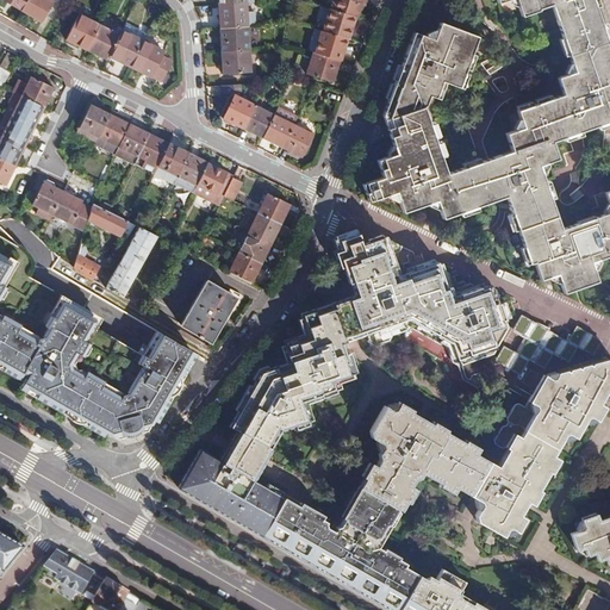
[(26,0),(22,10),(32,16),(42,22),(54,0),(26,0)]
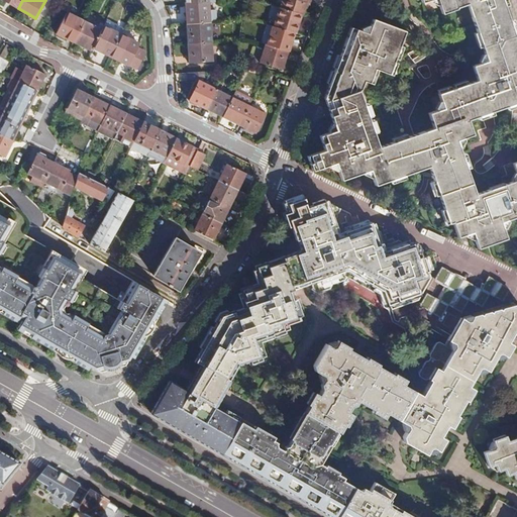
[(283,0),(281,7),(286,9),(301,13),(302,14),(306,4),(310,5),(311,0),(283,0)]
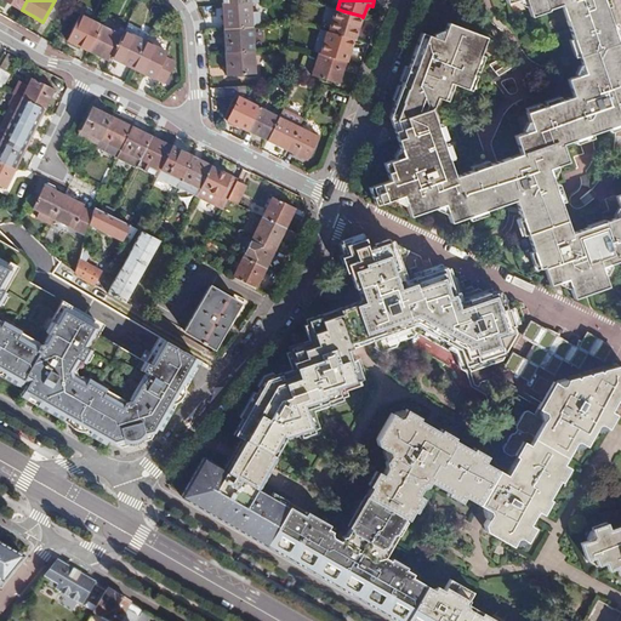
[(527,0),(534,18),(552,12),(547,0),(507,0),(510,5),(525,0),(527,0)]
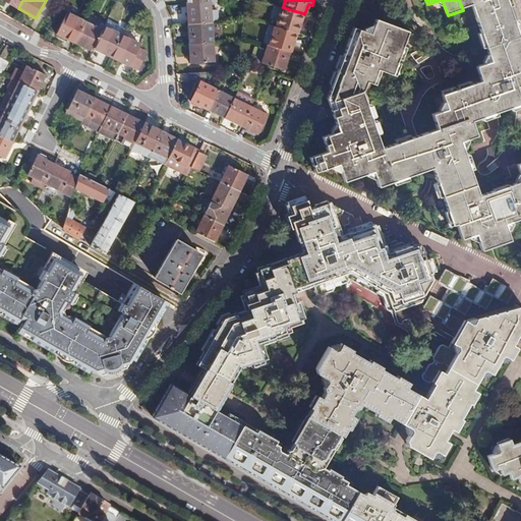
[(490,49),(520,38),(520,34),(512,7),(509,0),(459,0),(463,10),(473,6),(488,48),(490,49)]
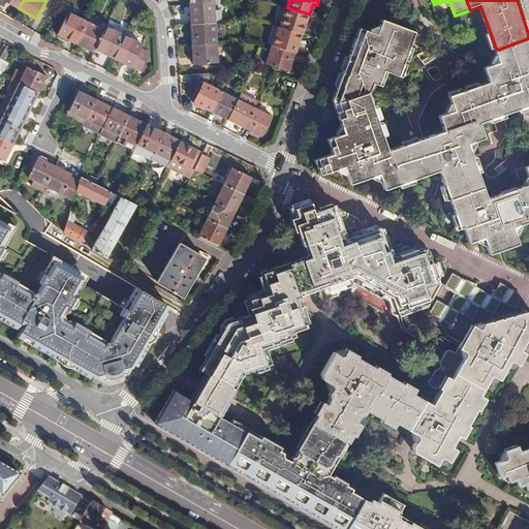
[(212,2),(189,3),(190,23),(214,22),(220,21),(219,12),(213,13),(212,2)]
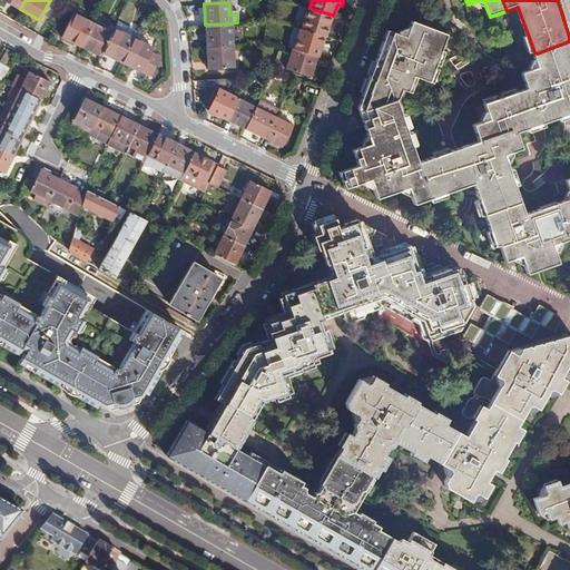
[(310,8),(307,8),(302,28),(306,29),(324,35),(325,36),(332,15),(315,10),(310,8)]
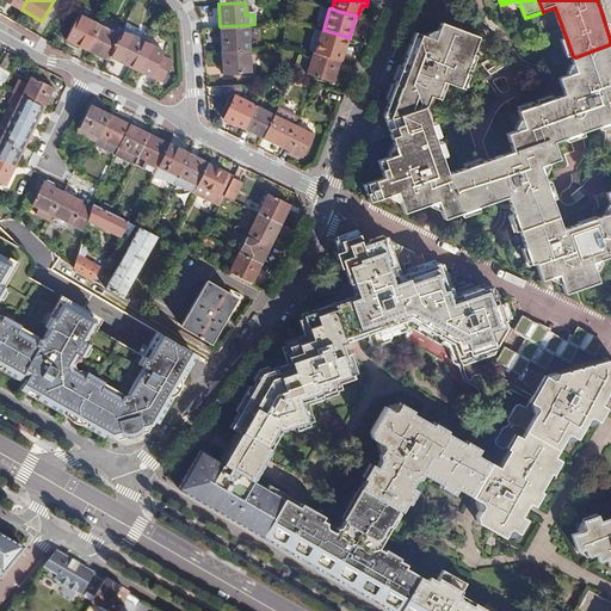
[(86,49),(98,24),(79,14),(67,38),(86,49)]
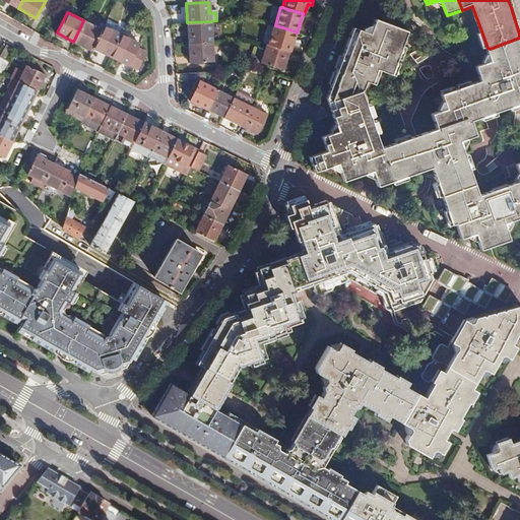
[(102,29),(83,20),(73,42),(91,50),(92,47),(102,29)]
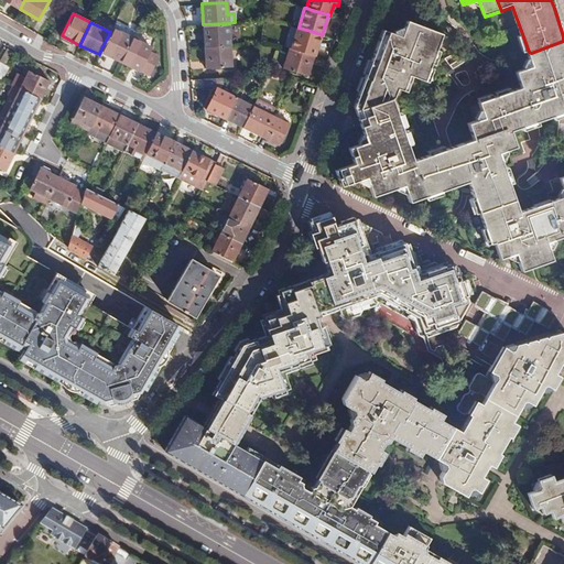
[(228,23),(203,24),(205,46),(229,45),(228,23)]
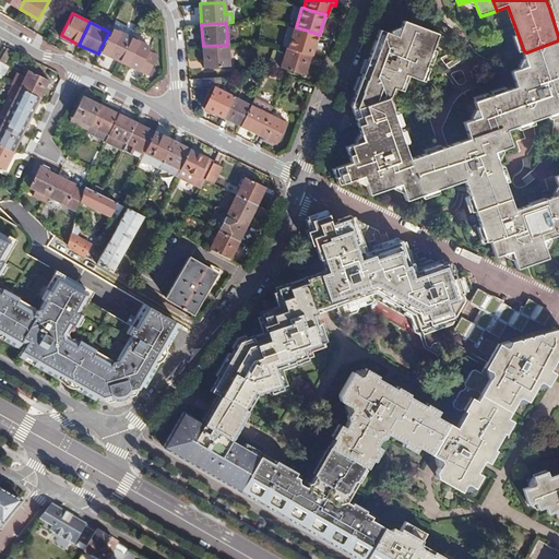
[(339,171),(344,187),(368,179),(375,197),(396,190),(395,185),(403,182),(405,187),(411,203),(426,198),(427,199),(458,188),(444,153),(414,164),(392,103),(397,92),(403,94),(408,79),(423,83),(441,38),(407,25),(401,40),(382,34),(371,61),(376,62),(370,74),(367,73),(354,107),(356,107),(358,113),(363,128),(368,142),(351,149),(356,166),(339,171)]
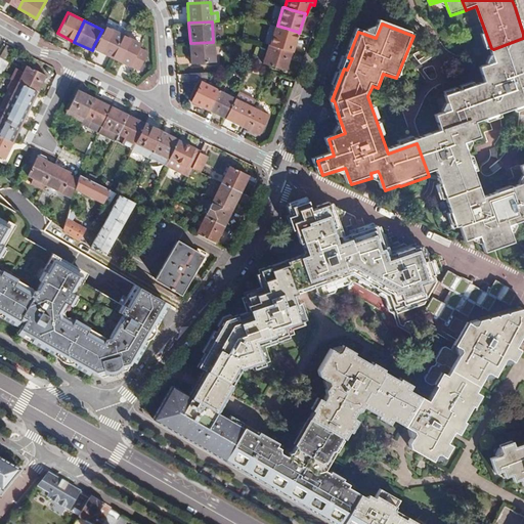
[(104,26),(102,30),(93,47),(112,55),(122,34),(104,26)]
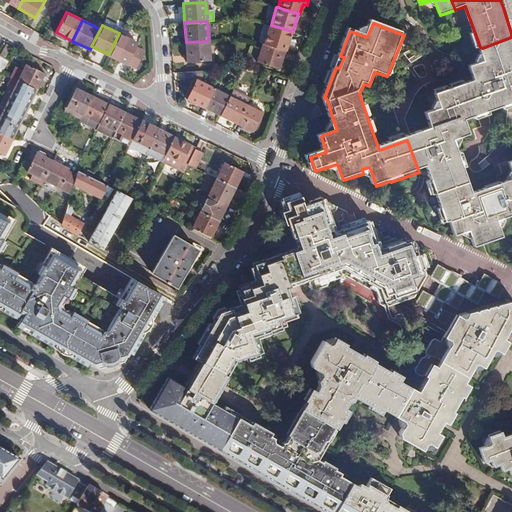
[(283,48),(285,49),(291,31),(275,26),(271,25),(269,25),(264,42),(272,45),(283,48)]
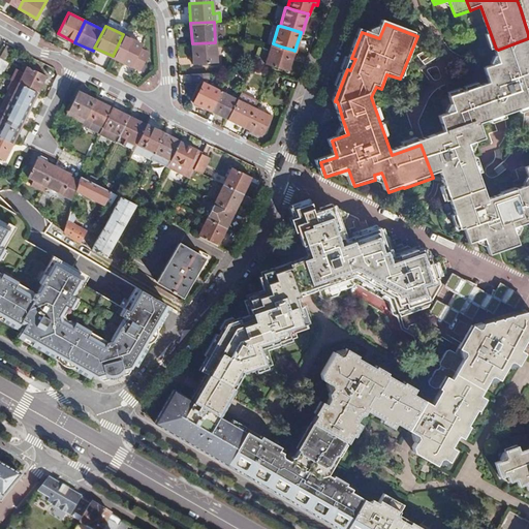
[(123,34),(113,56),(138,68),(146,53),(138,49),(141,43),(123,34)]
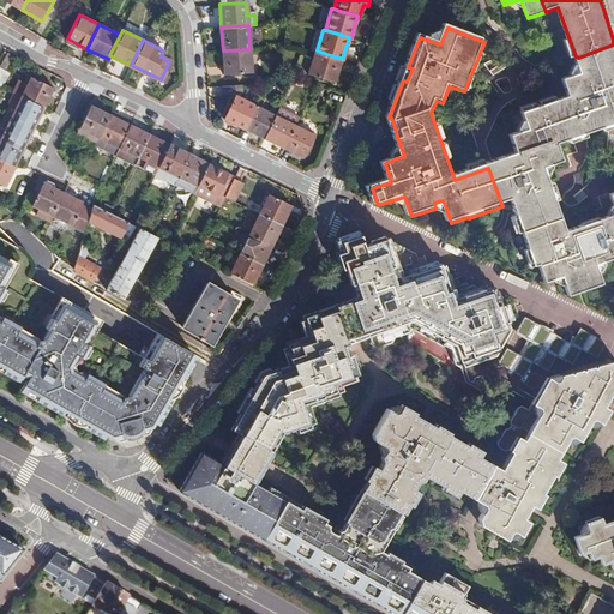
[(613,44),(578,58),(576,56),(582,74),(565,80),(571,98),(575,108),(581,106),(589,132),(600,128),(601,132),(613,127),(613,44)]
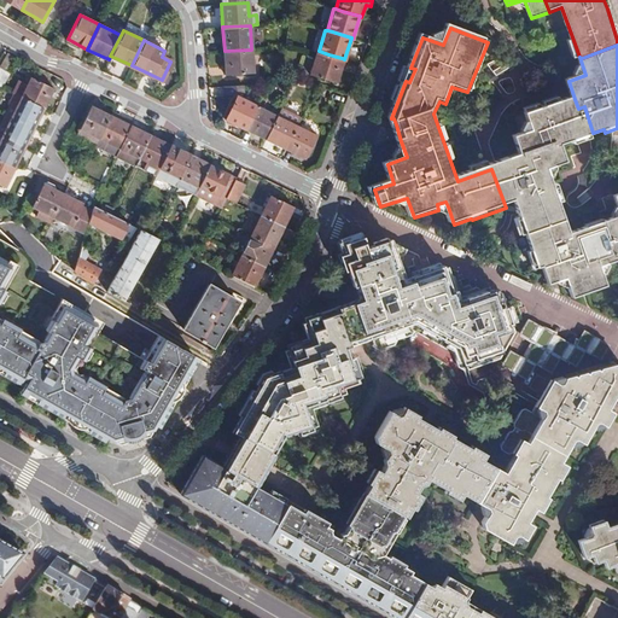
[(251,50),(225,51),(226,74),(252,71),(251,50)]
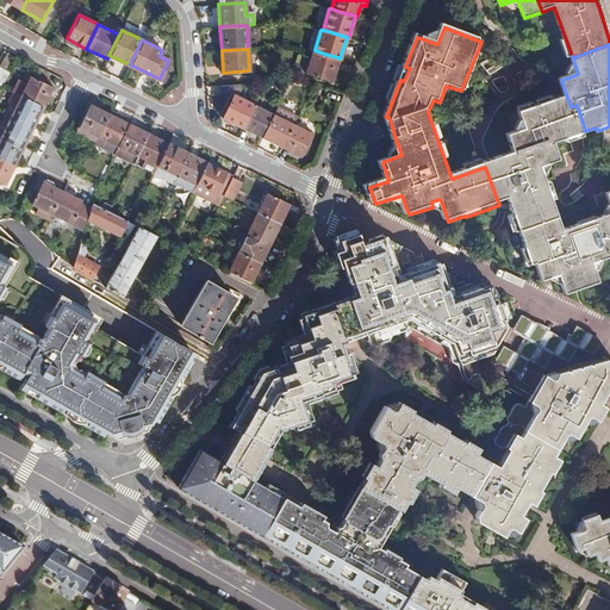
[(315,50),(312,50),(305,72),(331,79),(337,57),(324,54),(315,50)]
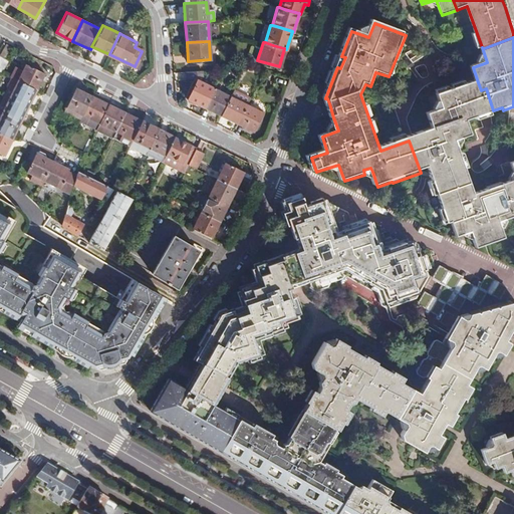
[(419,58),(416,53),(405,59),(410,68),(427,58),(425,55),(419,58)]
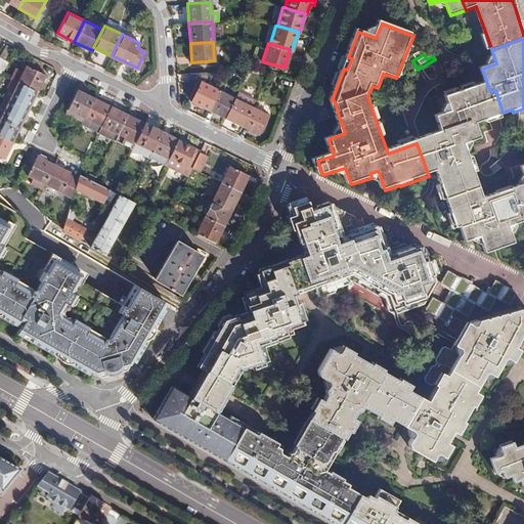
[(16,81),(36,90),(43,74),(24,64),(22,71),(15,68),(13,69),(9,78),(16,81)]
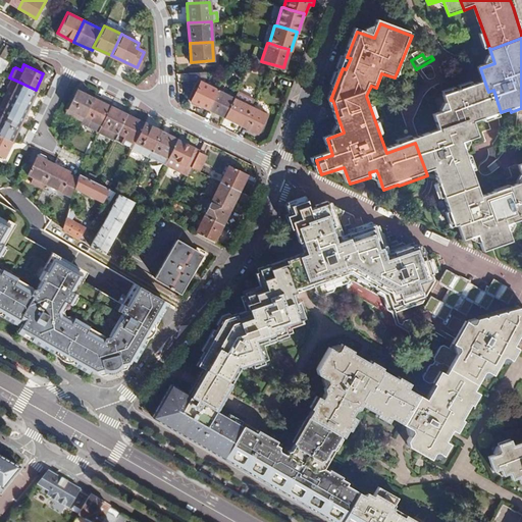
[(205,71),(190,71),(190,80),(206,79),(205,71)]
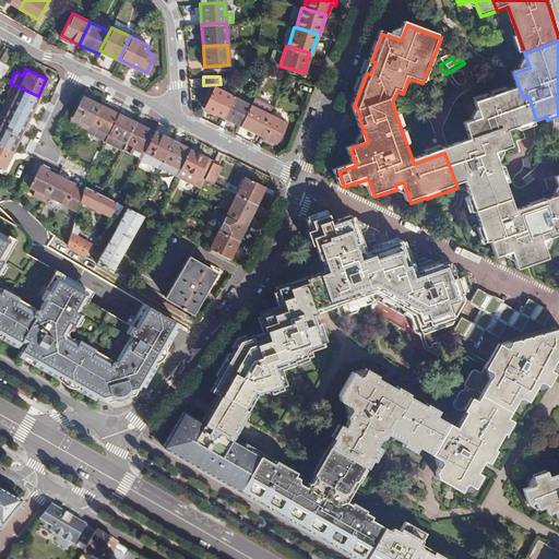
[(30,114),(38,96),(18,86),(9,104),(19,108),(30,114)]
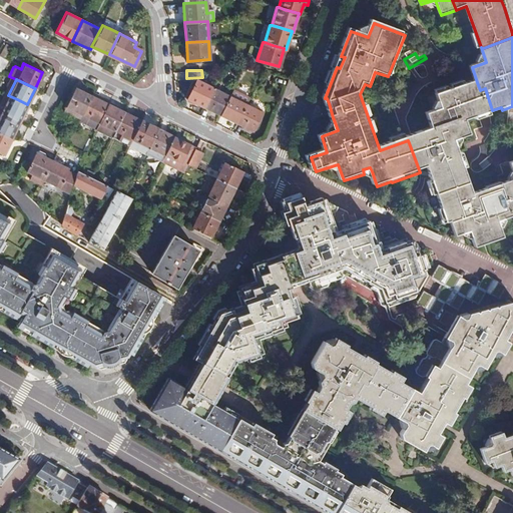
[(187,98),(204,106),(207,99),(213,87),(197,79),(187,98)]
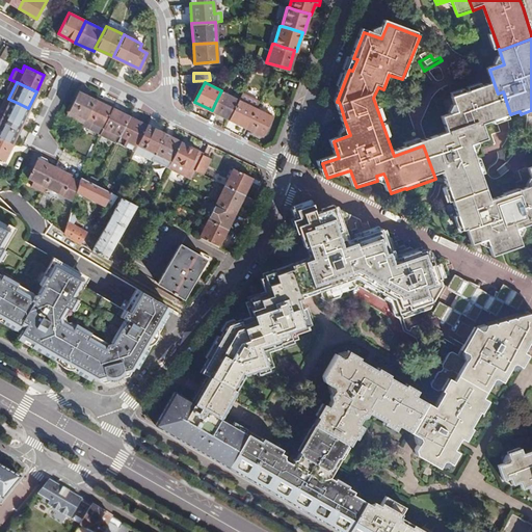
[(498,94),(495,85),(485,89),(497,123),(500,122),(511,117),(510,114),(503,91),(498,94)]
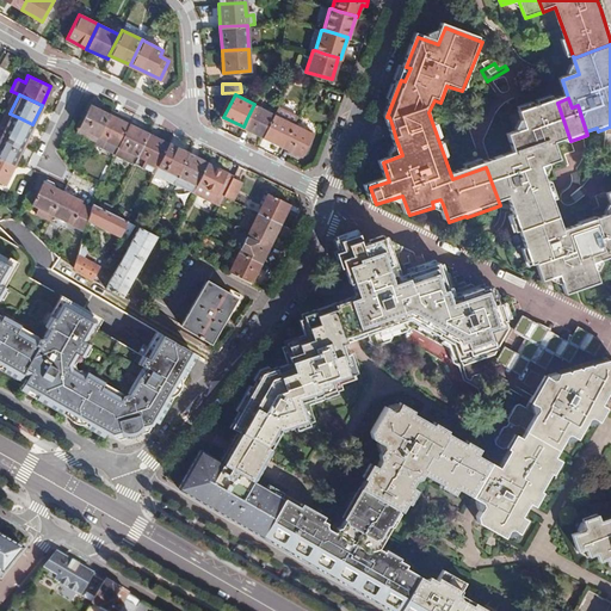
[(517,199),(553,186),(545,168),(565,161),(559,146),(571,141),(557,103),(523,115),(529,131),(511,139),(517,155),(503,161),(517,199)]
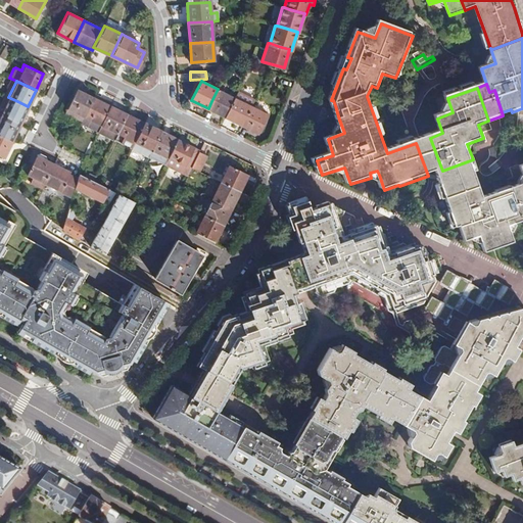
[(211,101),(208,108),(221,114),(226,116),(232,103),(235,97),(218,89),(211,101)]
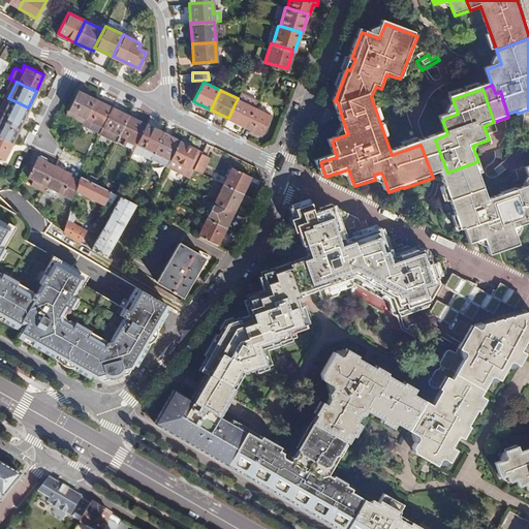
[(66,115),(84,123),(86,118),(95,99),(79,91),(66,115)]
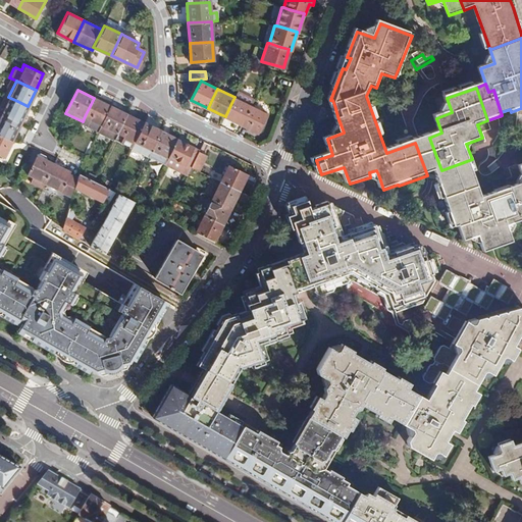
[(19,123),(28,106),(17,101),(8,97),(4,106),(1,114),(5,116),(19,123)]
